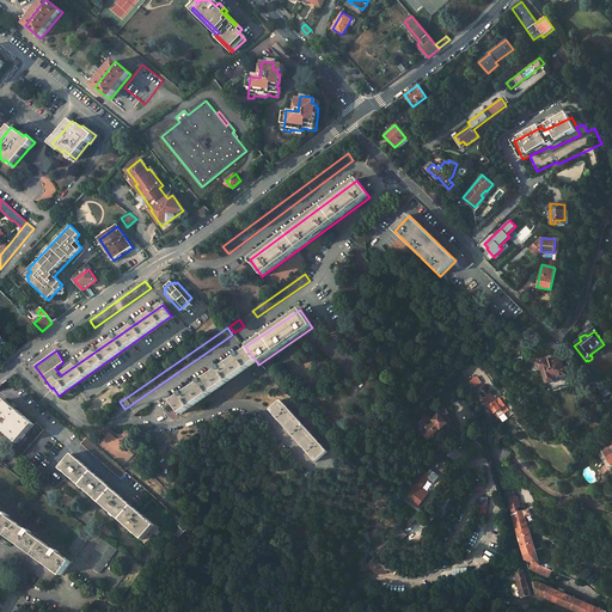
[(606,347),(604,344),(589,355),(592,356),(606,347)]
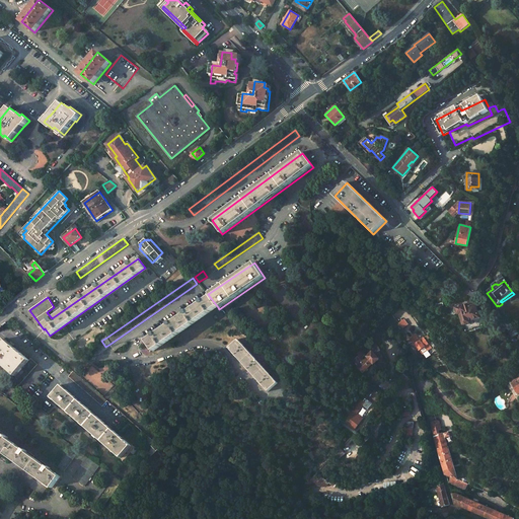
[(210,297),(146,342),(153,352),(218,307),(210,297)]
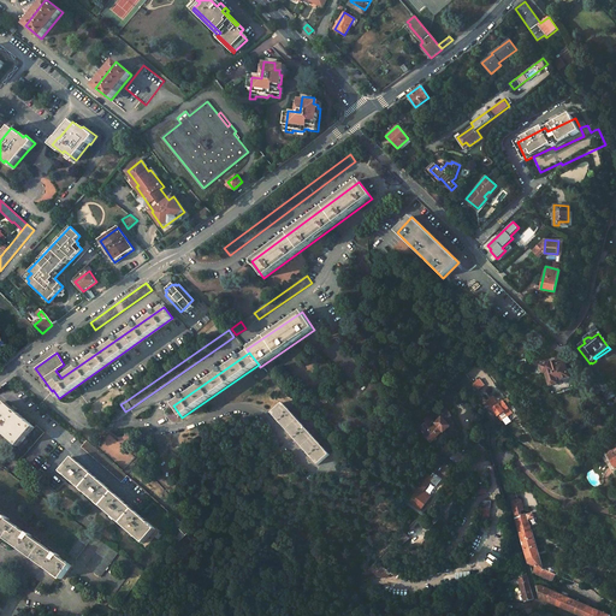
[(570,378),(564,362),(556,366),(556,365),(551,366),(550,365),(539,369),(543,377),(545,375),(551,389),(560,385),(558,383),(570,378)]
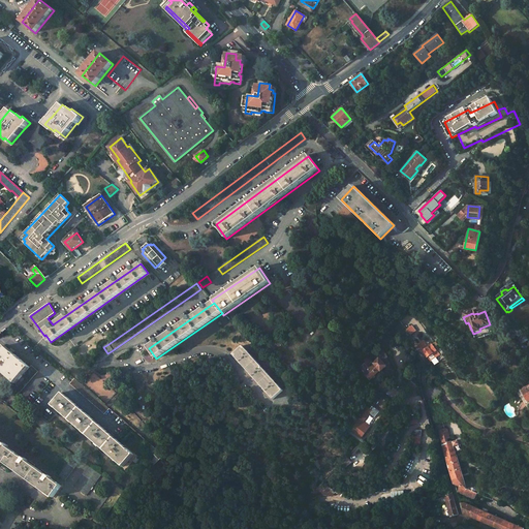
[(411,321),(406,325),(409,331),(415,327),(411,321)]
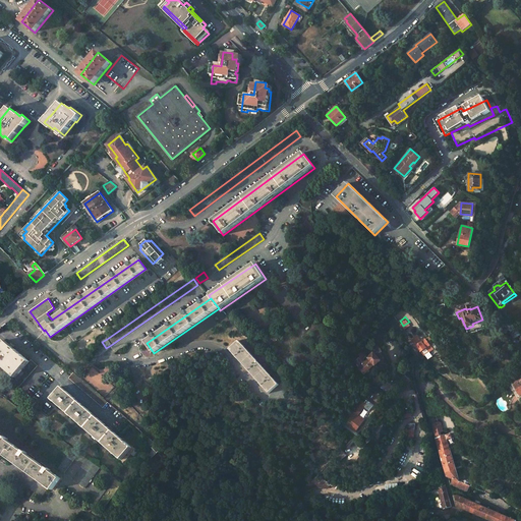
[(431,347),(424,337),(421,339),(419,337),(413,340),(422,354),(423,353),(425,357),(430,353),(428,349),(430,348),(431,347)]
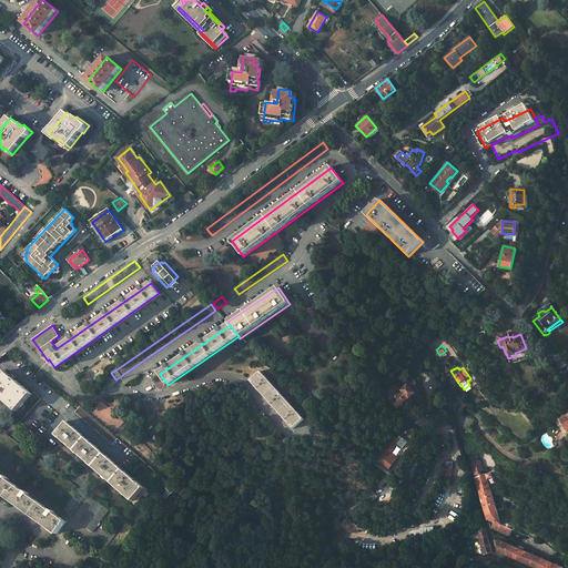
[(32,393),(7,371),(0,376),(0,394),(18,411),(12,417),(19,423),(41,397),(34,392),(32,393)]
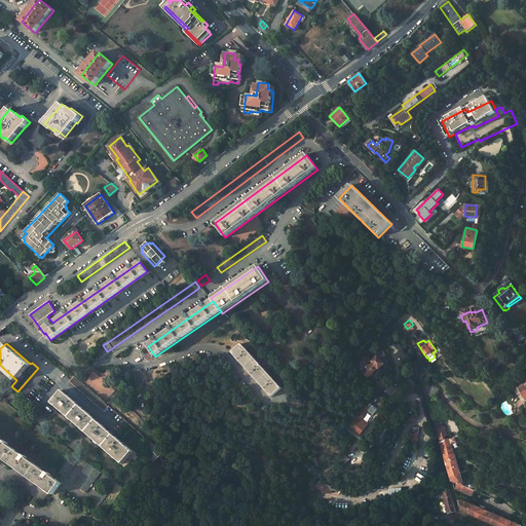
[(279,389),(240,345),(230,354),(270,398),(279,389)]
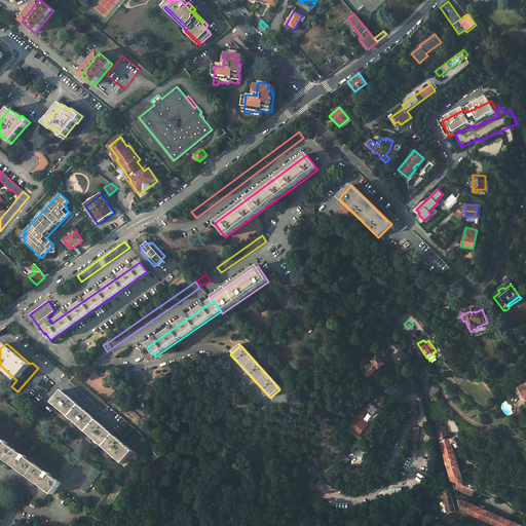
[(383,366),(377,360),(368,368),(366,366),(368,363),(369,364),(370,363),(367,360),(363,363),(363,362),(359,365),(365,371),(362,374),(368,379),(378,370),(378,371),(383,366)]
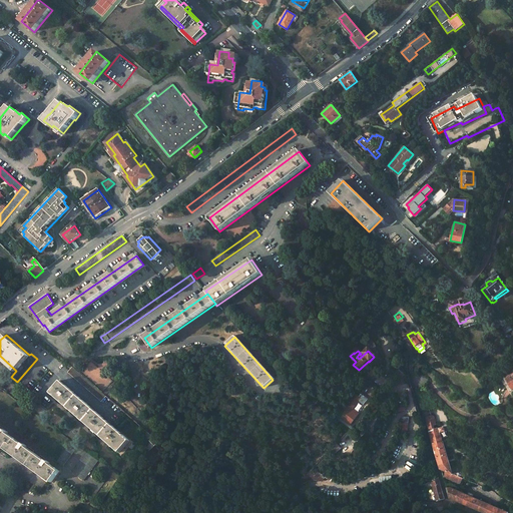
[(79,373),(73,367),(68,373),(101,402),(106,396),(79,373)]
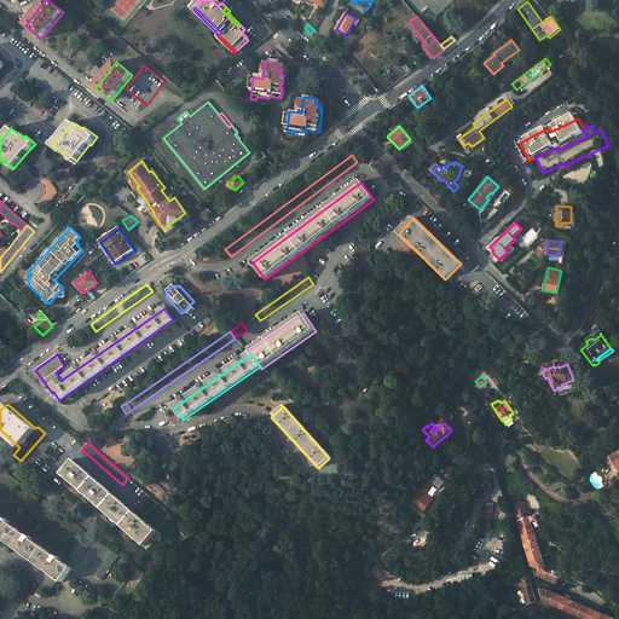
[(618,447),(608,456),(618,469),(618,447)]
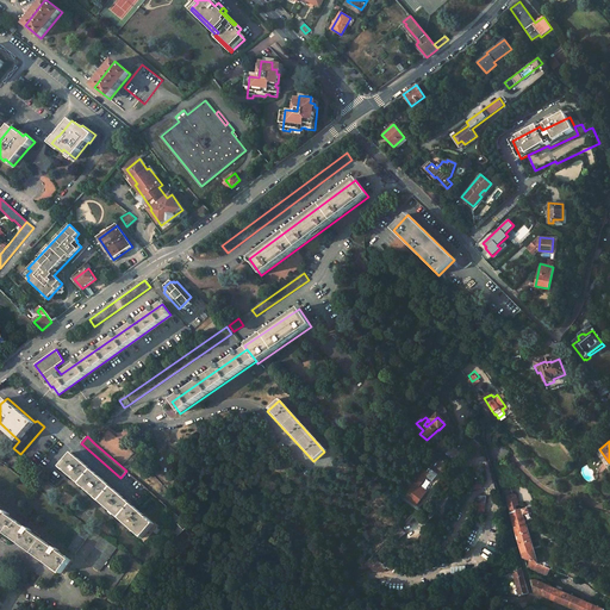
[(462,448),(459,446),(449,456),(455,462),(462,448)]
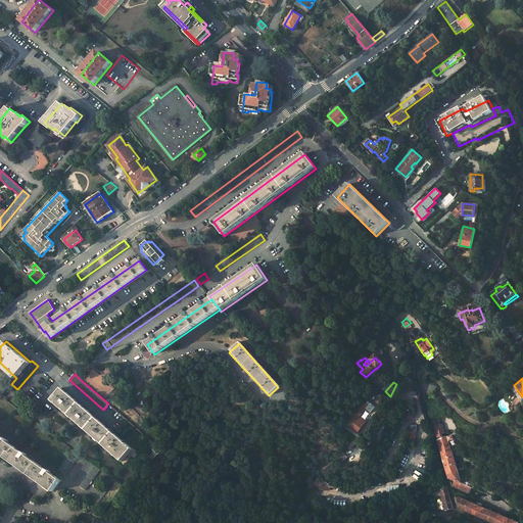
[(132,449),(61,388),(51,399),(122,462),(132,449)]
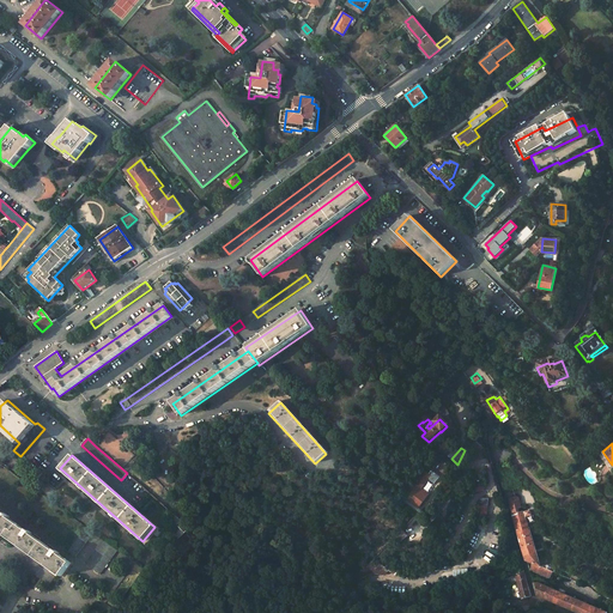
[(420,491),(431,478),(424,473),(414,485),(417,487),(405,501),(416,510),(428,497),(420,491)]
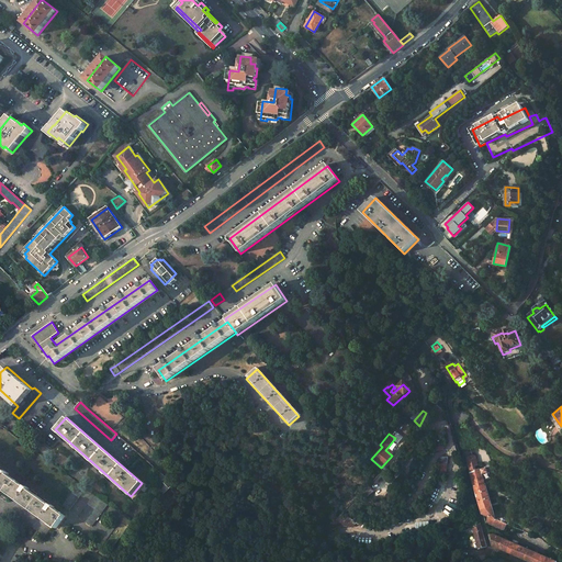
[(479,467),(476,458),(473,457),(468,458),(467,460),(483,514),(492,517),(494,514),(489,492),(494,491),(487,468),(476,471),(475,468),(479,467)]
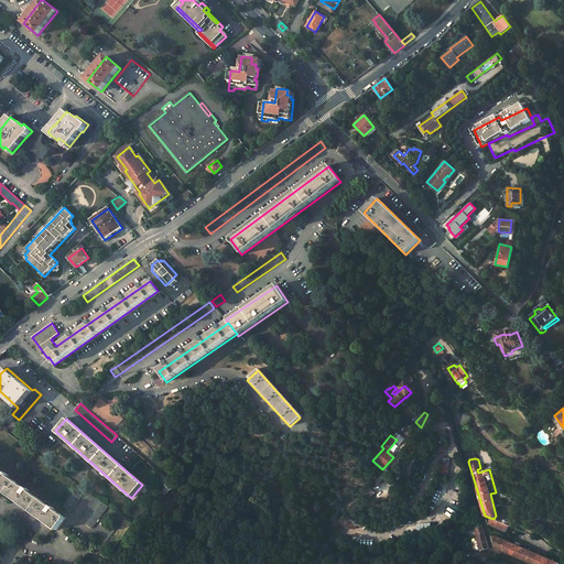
[(0,490),(55,530),(64,518),(53,510),(54,509),(51,506),(50,507),(28,491),(29,490),(25,487),(24,489),(7,476),(8,475),(3,472),(2,473),(0,470),(0,490)]
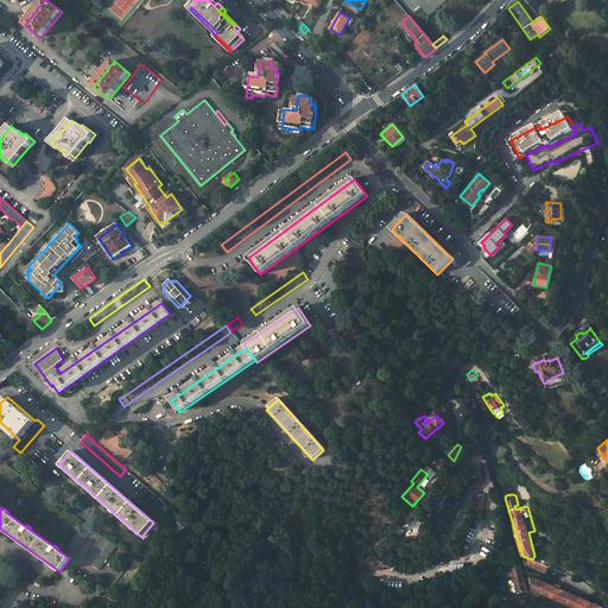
[(181,517),(173,510),(169,515),(176,521),(181,517)]
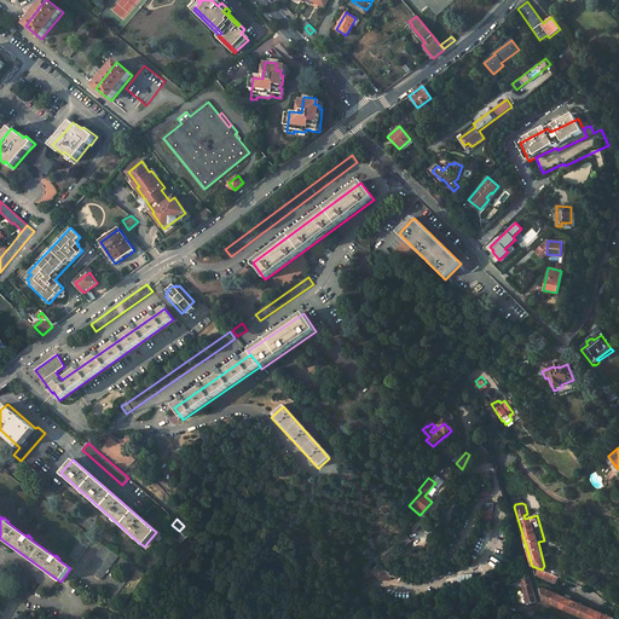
[(93,537),(86,532),(68,557),(75,562),(93,537)]
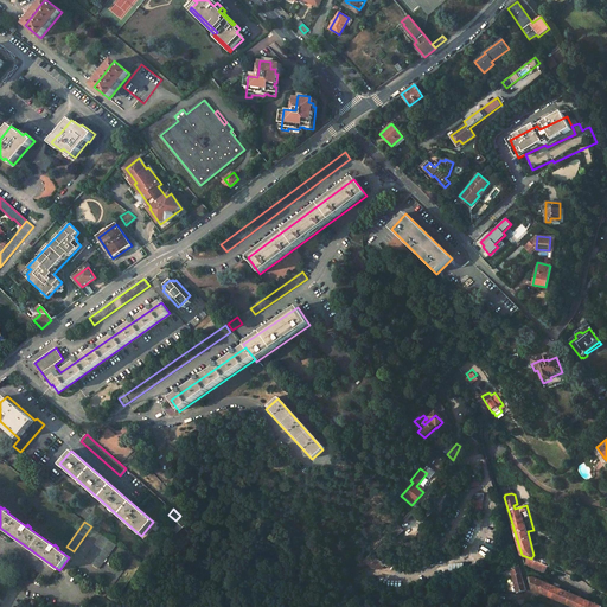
[(402,532),(396,525),(390,532),(396,538),(402,532)]
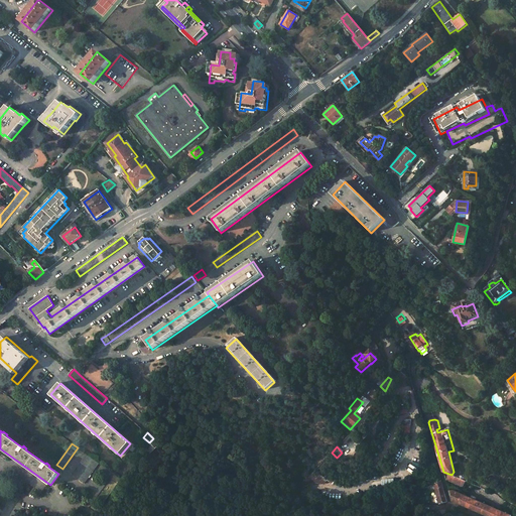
[(98,463),(86,454),(71,475),(83,484),(98,463)]
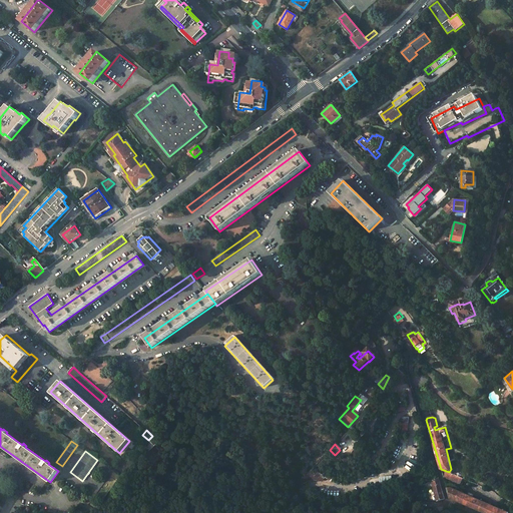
[(322,475),(313,467),(306,474),(314,483),(322,475)]
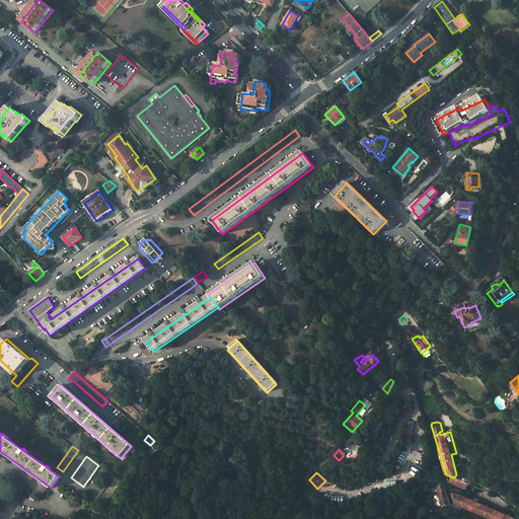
[(454,477),(446,474),(448,483),(466,491),(469,484),(454,477)]
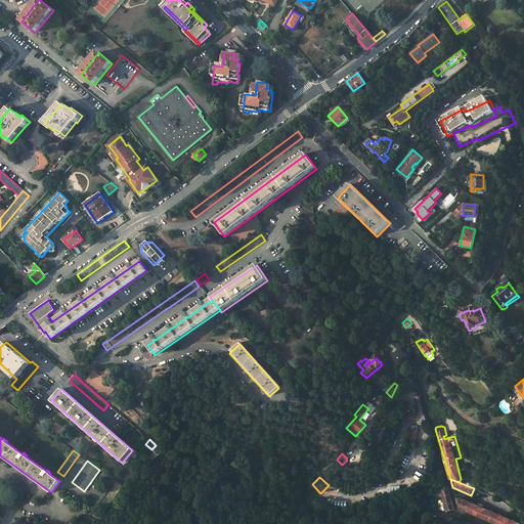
[(447,489),(440,491),(441,497),(446,512),(453,510),(447,489)]
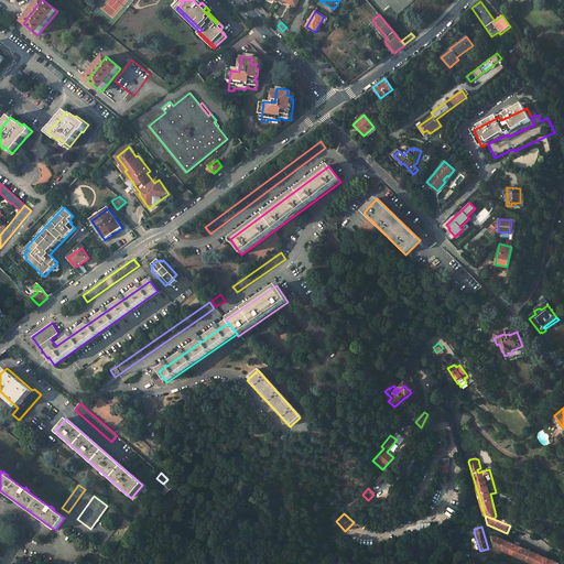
[(432,529),(411,529),(410,537),(412,537),(431,538),(432,529)]
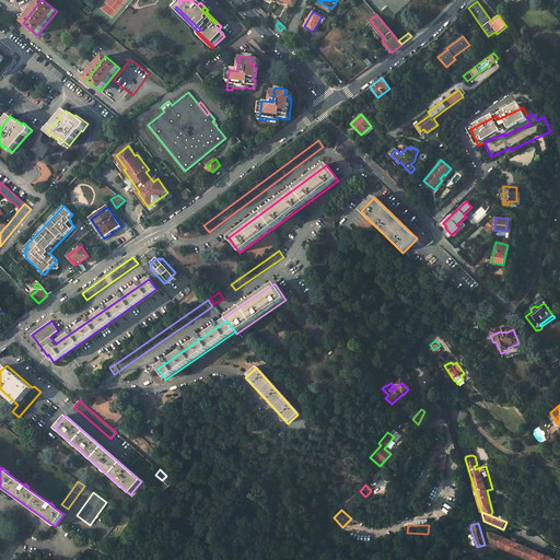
[(526,531),(512,525),(510,532),(523,537),(526,531)]
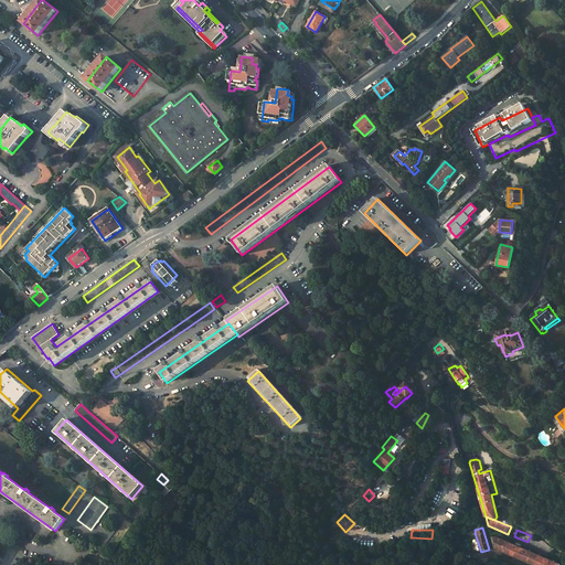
[(557,564),(498,540),(499,537),(497,537),(496,539),(492,540),(496,550),(530,564),(557,564)]
